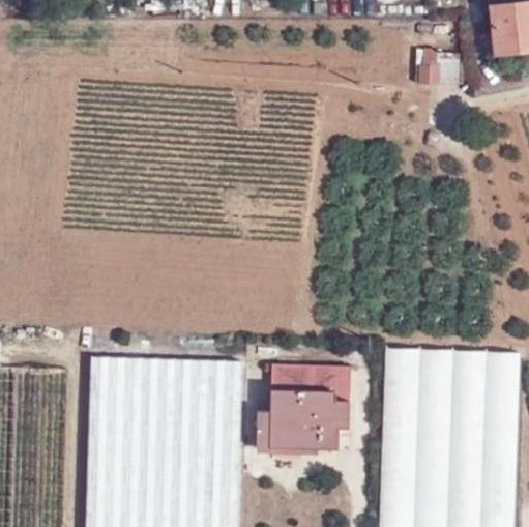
[(528,0),(487,3),(491,54),(528,50),(528,0)]
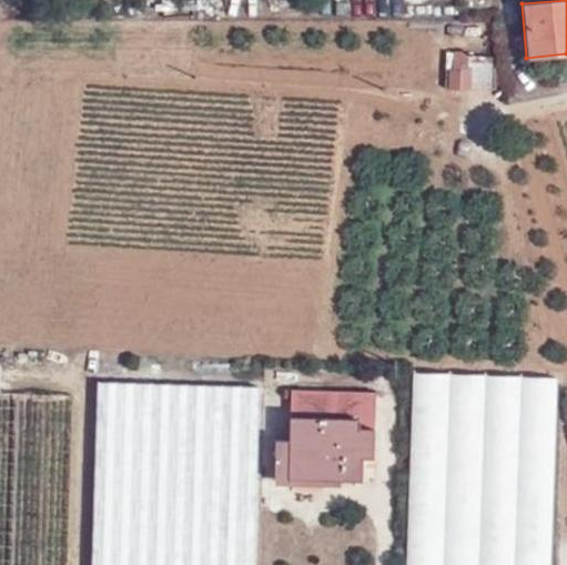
[(469,88),(467,52),(453,53),(453,70),(448,70),(447,88),(469,88)]
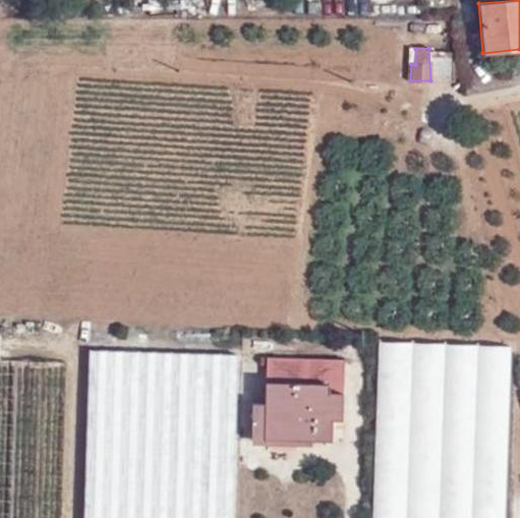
[(508,517),(512,345),(379,343),(374,517),(508,517)]
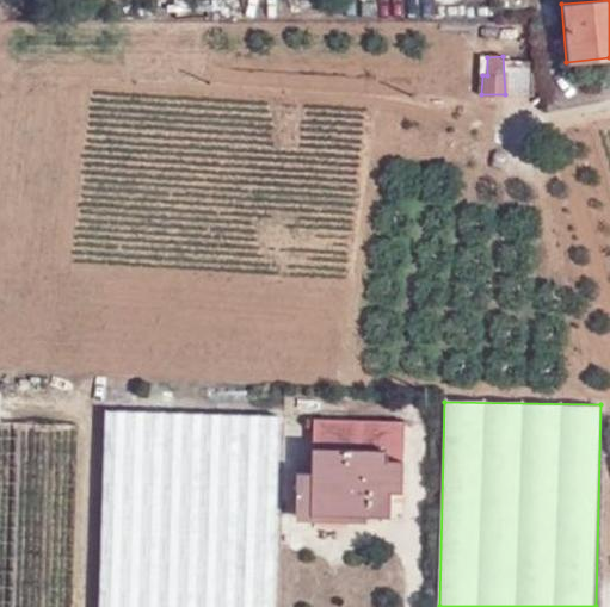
[(276,606),(278,415),(103,413),(100,606),(276,606)]
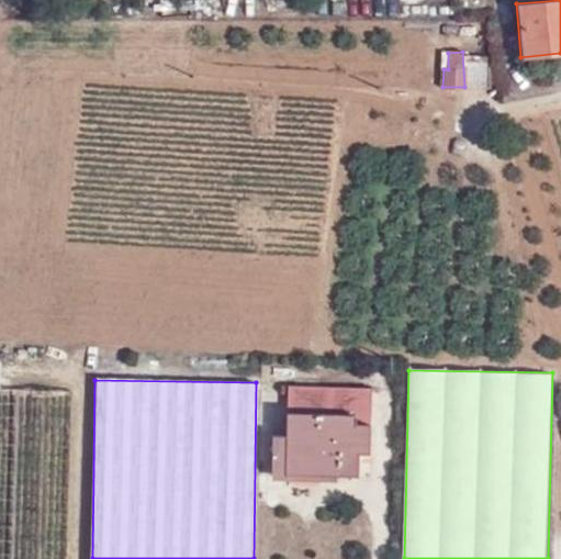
[(313,387),(284,387),(284,436),(283,465),(294,465),(311,466),(313,387)]
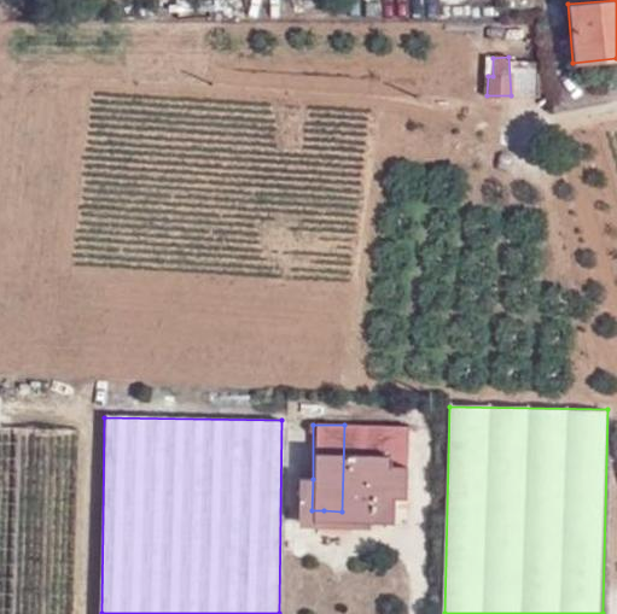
[(406,426),(344,425),(342,512),(355,512),(355,521),(390,522),(391,498),(405,497),(406,426)]
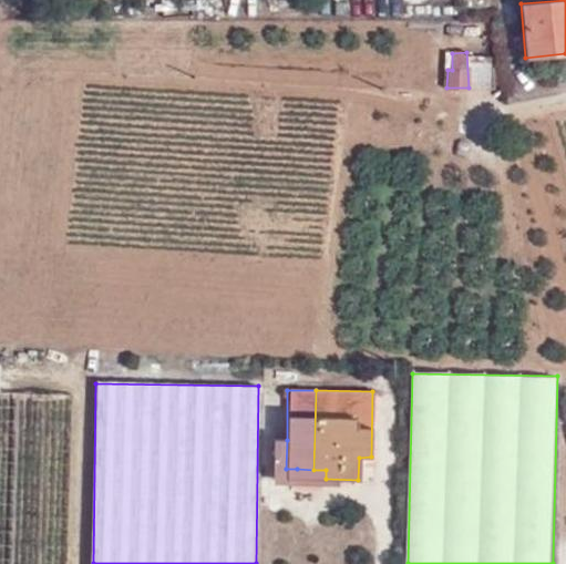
[(63,563),(69,398),(0,395),(0,563),(63,563)]
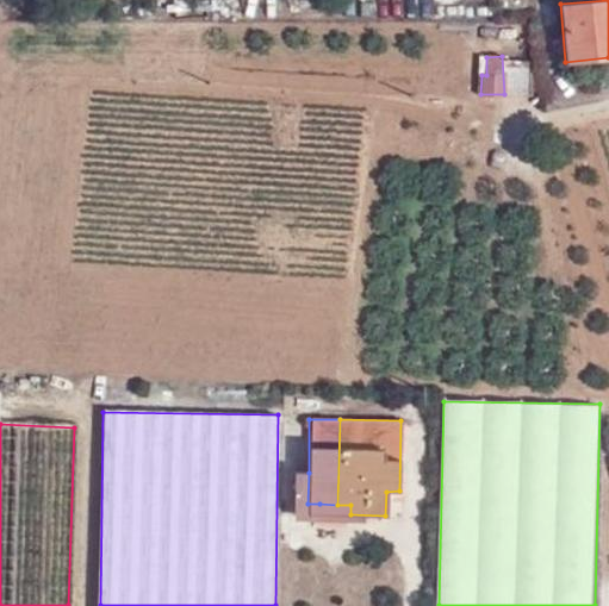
[(319,504),(308,504),(309,473),(299,473),(299,514),(319,514),(319,504)]
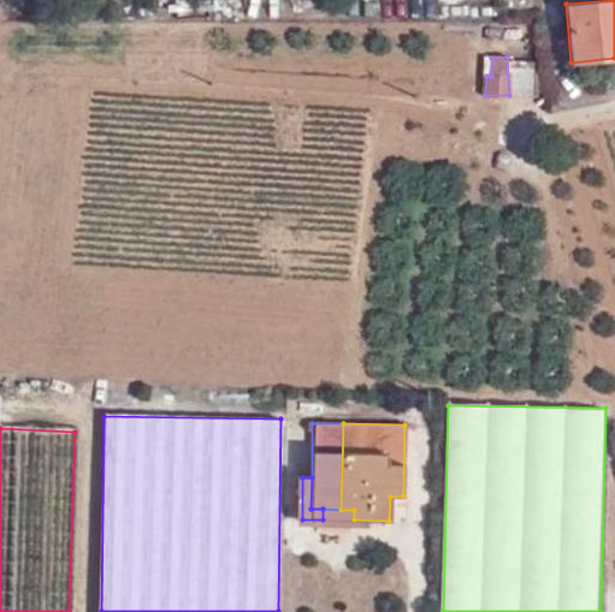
All buildings are outlined.
